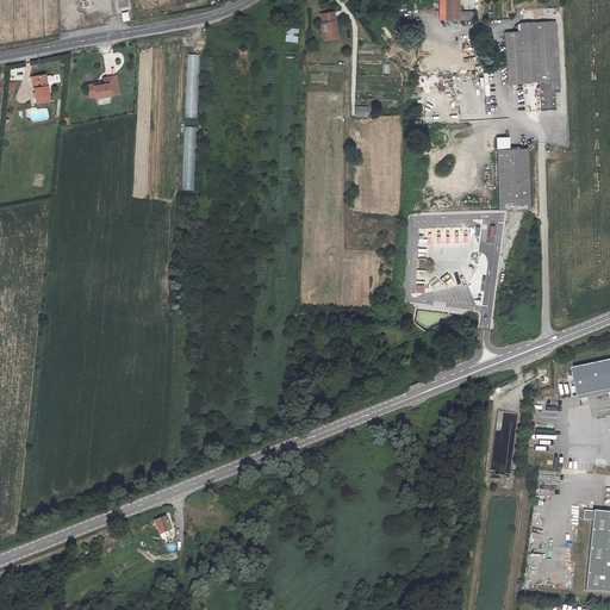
[(439,0),(440,20),(475,20),(475,12),(459,12),(459,5),(459,0),(439,0)]
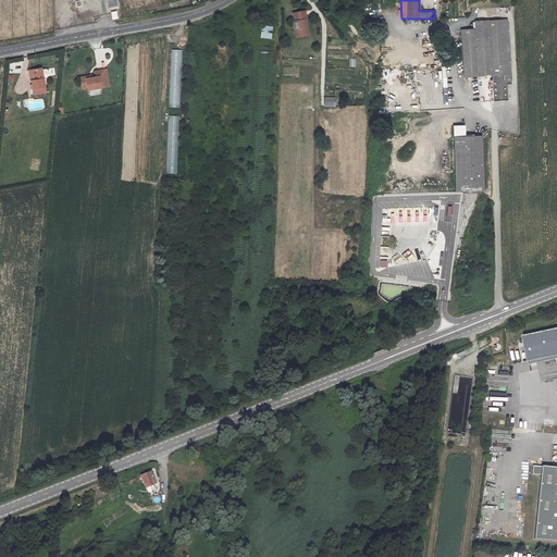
[(305,11),(293,13),(295,21),(294,22),(296,37),(308,35),(306,20),(307,20),(305,11)]
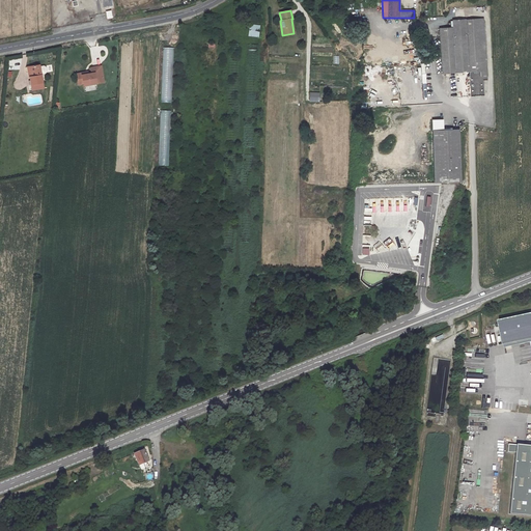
[(453,28),(439,29),(442,74),(480,72),(481,77),(487,76),(483,19),(452,21),(453,28)]
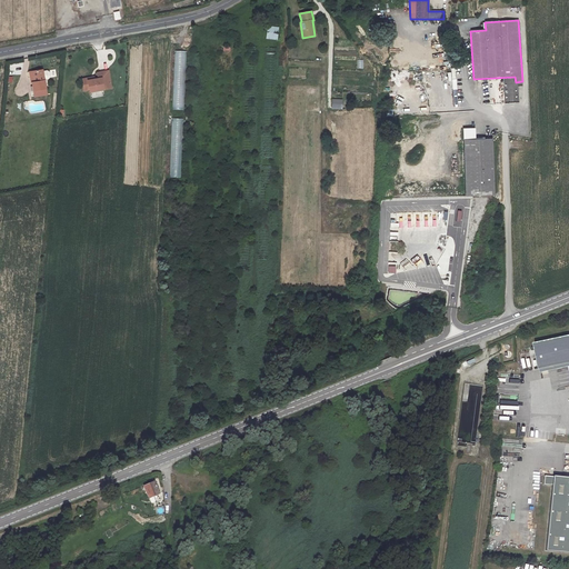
[(42,69),(31,71),(32,81),(31,82),(33,90),(46,88),(45,79),(42,71),(42,69)]
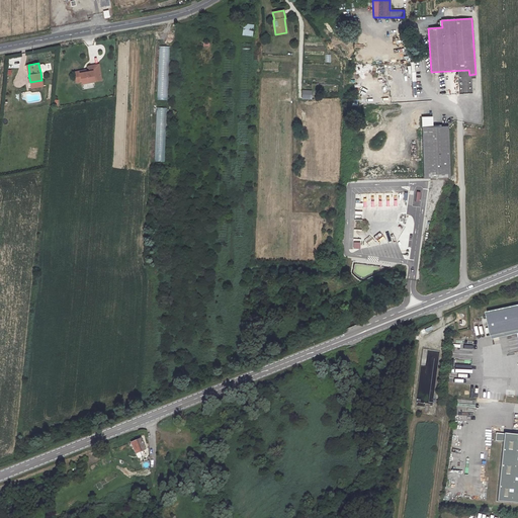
[(94,81),(93,76),(100,75),(98,64),(88,66),(89,71),(86,72),(80,73),(79,71),(74,72),(76,79),(80,78),(81,81),(81,83),(94,81)]
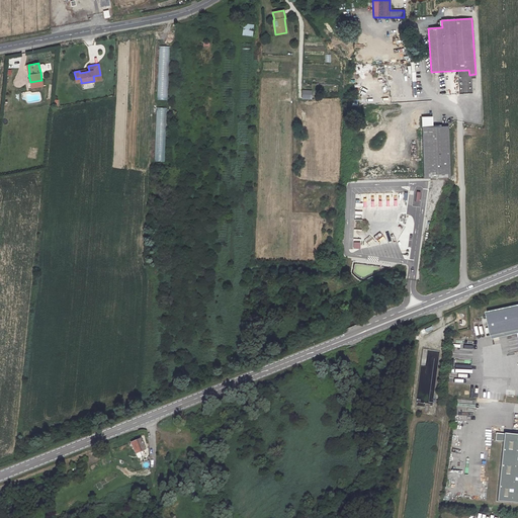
[(312,90),(303,90),(303,94),(310,95),(310,99),(311,99),(312,90)]
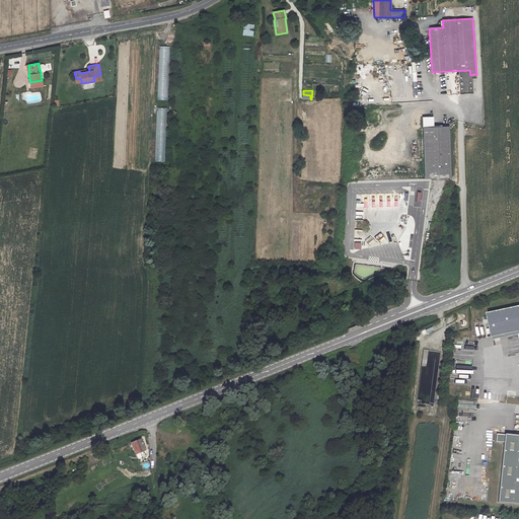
[(433,117),(423,117),(423,127),(433,127),(433,117)]
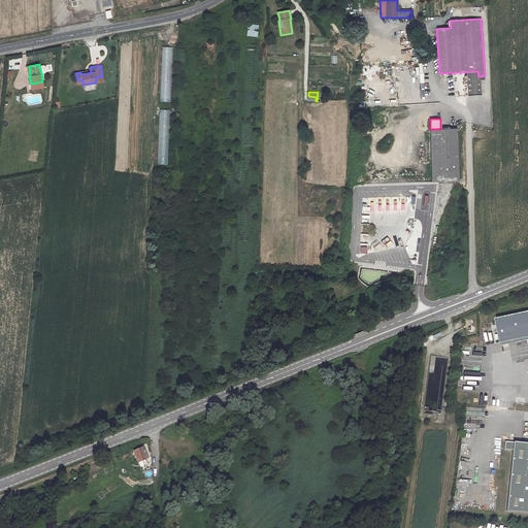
[(440,129),(430,129),(432,182),(435,182),(458,182),(457,128),(440,129)]
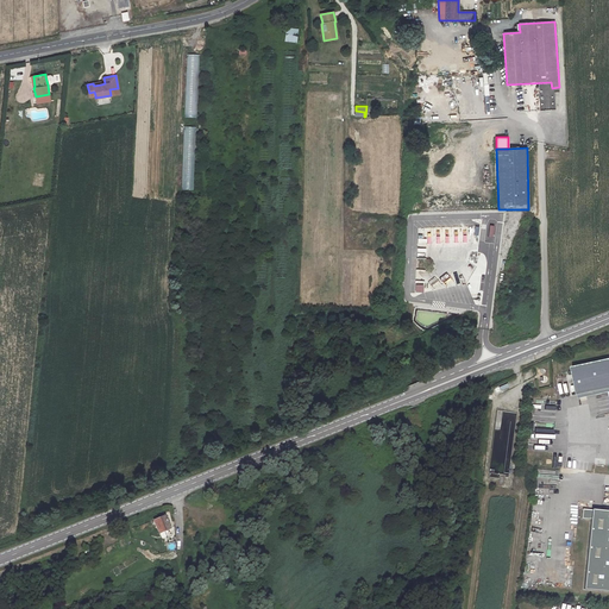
[(608,388),(608,358),(569,368),(575,395),(608,388)]
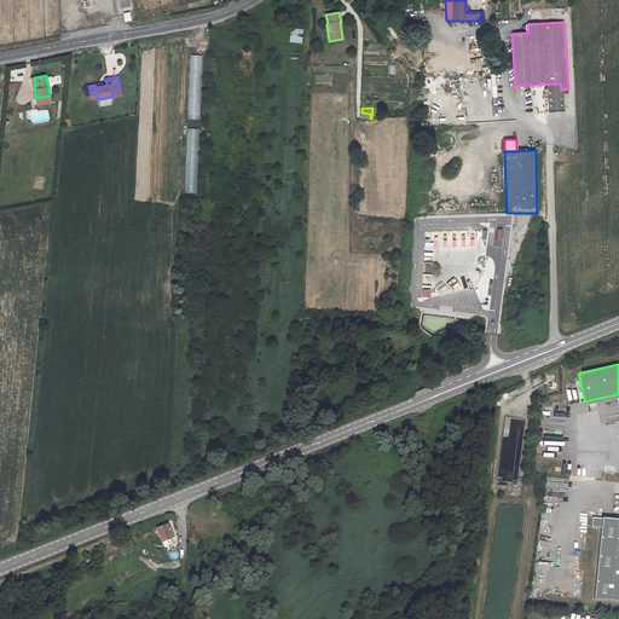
[(618,394),(584,401),(585,408),(618,400),(618,394)]
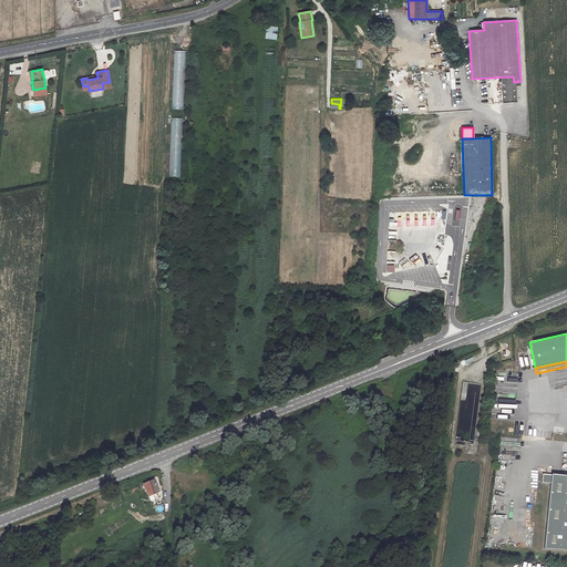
[(566,477),(546,477),(546,486),(554,487),(552,553),(566,553),(566,477)]
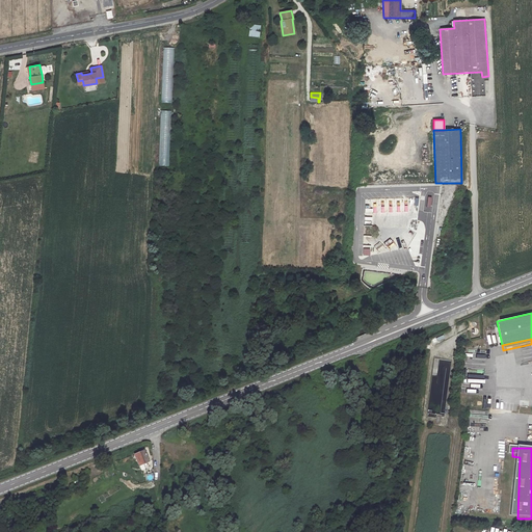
[(145,455),(143,451),(133,455),(134,457),(135,456),(139,466),(149,461),(147,457),(145,455)]
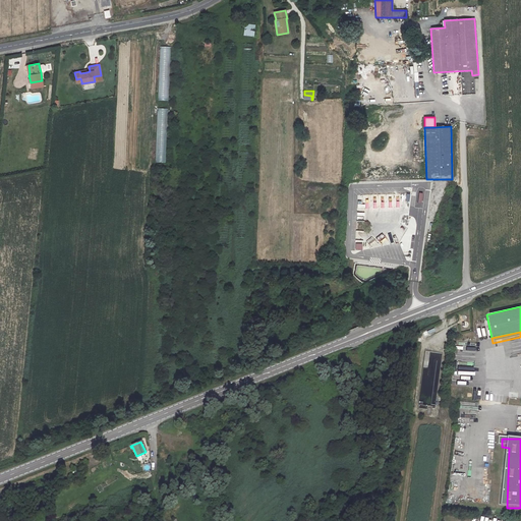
[(172,467),(164,471),(167,475),(181,469),(178,463),(172,467)]
